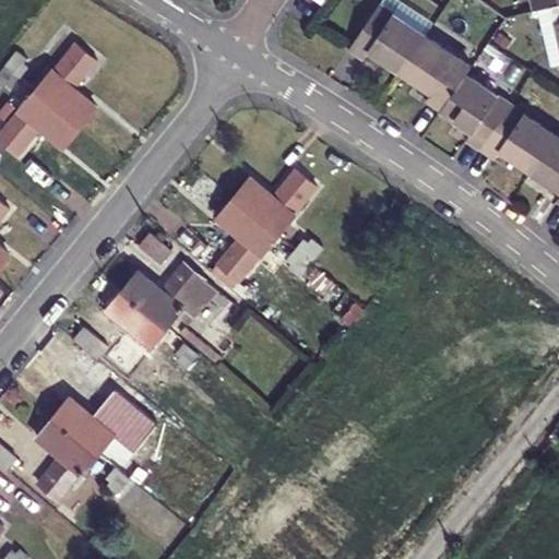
[(468,130),(462,139),(492,158),(498,150),(527,170),(558,192),(555,199),(558,201),(558,139),(552,135),(526,116),(509,105),(464,73),(470,66),(424,34),(380,2),(348,46),(364,57),(369,49),(399,70),(430,92),(426,99),(439,108),(468,130)]
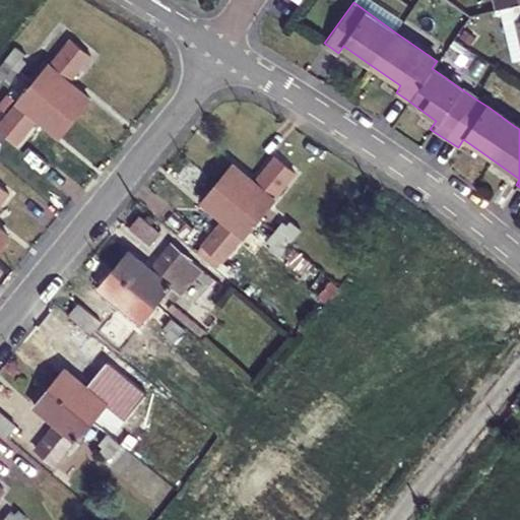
[(72,42),(38,84),(76,116),(89,100),(70,82),(90,58),(72,42)]
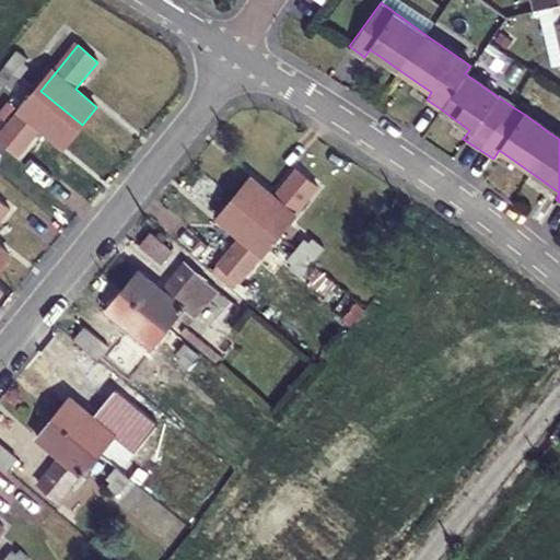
[(25,54),(12,69),(27,81),(36,70),(31,65),(34,60),(25,54)]
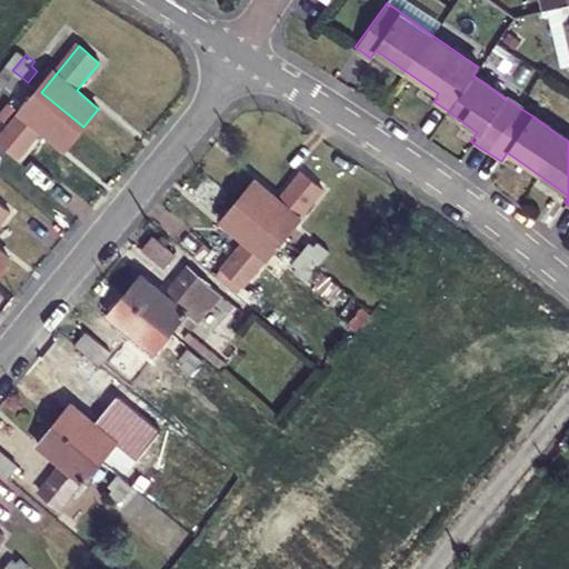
[(20,92),(28,82),(12,70),(1,83),(10,91),(13,87),(20,92)]
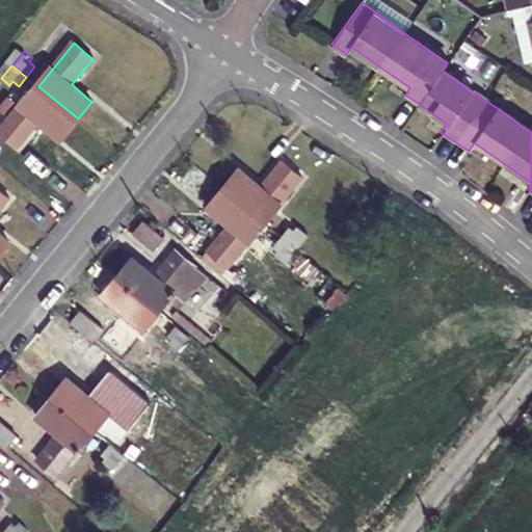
[(61,138),(78,118),(38,86),(0,132),(19,148),(41,122),(61,138)]
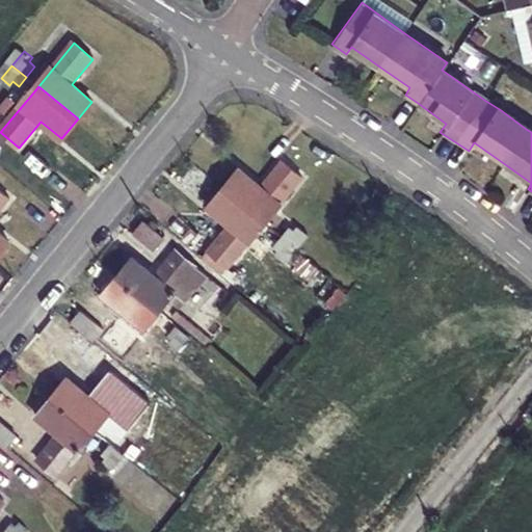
[(469,151),(440,132),(454,142),(468,153),(469,151)]
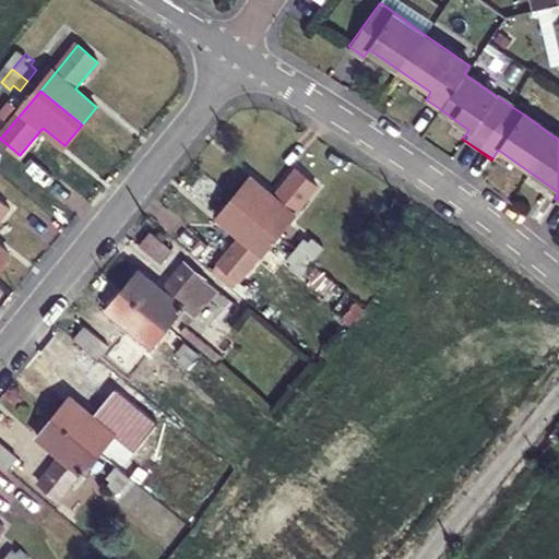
[(252,177),(236,197),(282,234),(306,205),(312,212),(324,198),(317,191),(319,189),(311,181),(331,158),(319,147),(299,171),(298,170),(285,186),(275,177),(266,189),(252,177)]
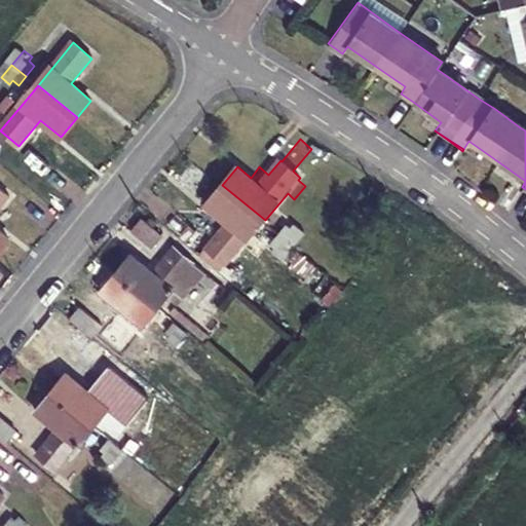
[(228,264),(265,220),(222,185),(205,204),(227,224),(207,247),(228,264)]
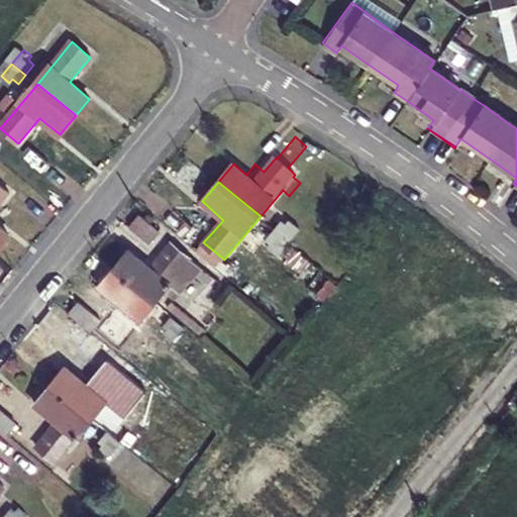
[(0,185),(0,246),(9,235),(0,227),(0,204),(9,193),(0,185)]
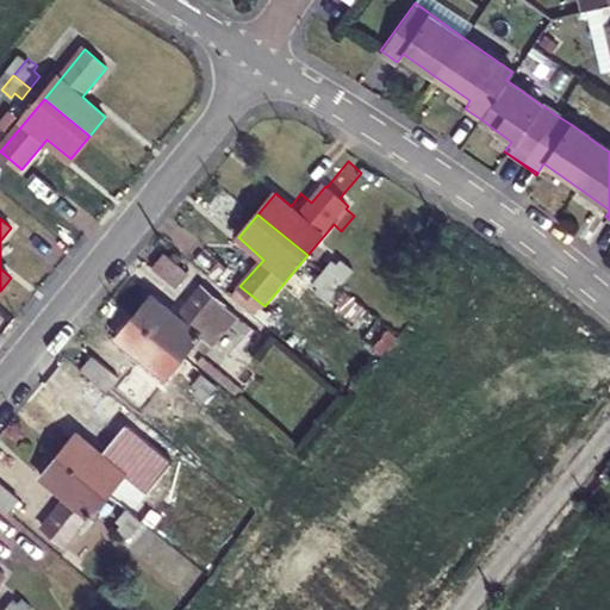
[(155,271),(178,290),(190,275),(167,256),(155,271)]
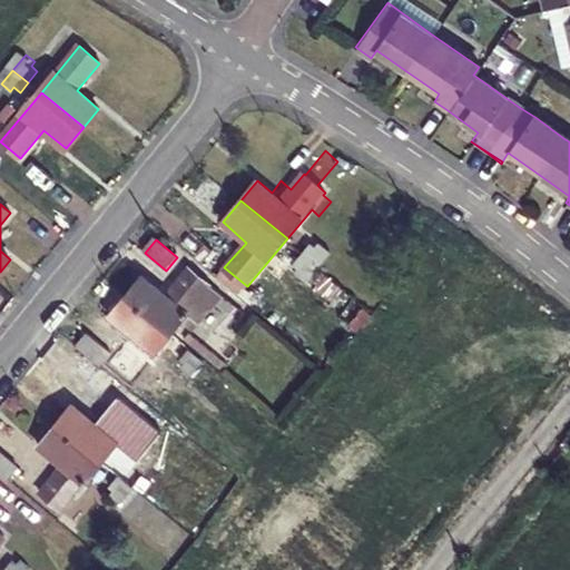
[(311,272),(328,255),(317,244),(300,261),(311,272)]
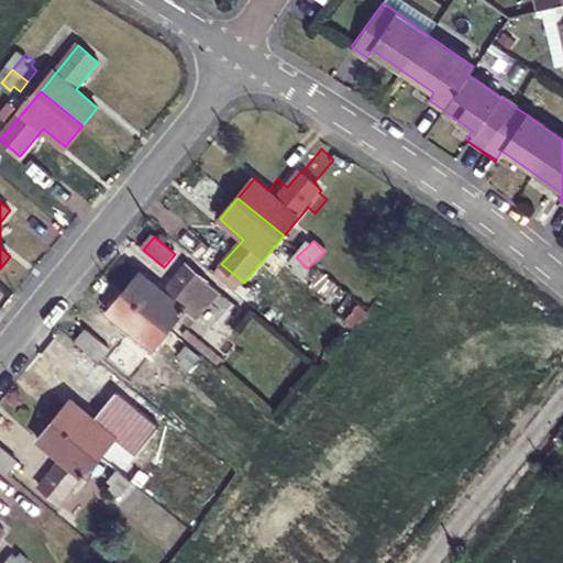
[(141,272),(123,294),(169,331),(197,296),(209,306),(220,291),(187,264),(165,291),(141,272)]
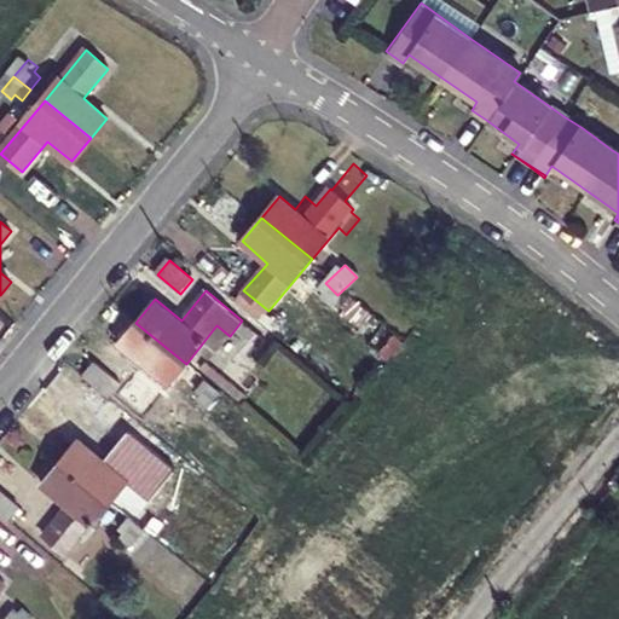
[(288,322),(276,336),(287,345),(298,330),(288,322)]
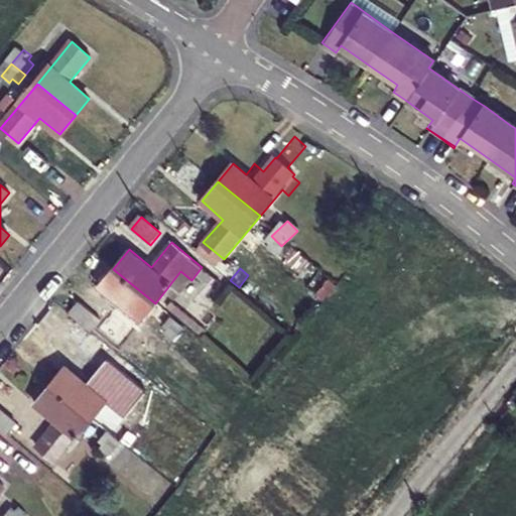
[(120,346),(155,303),(113,269),(100,285),(121,304),(100,330),(120,346)]
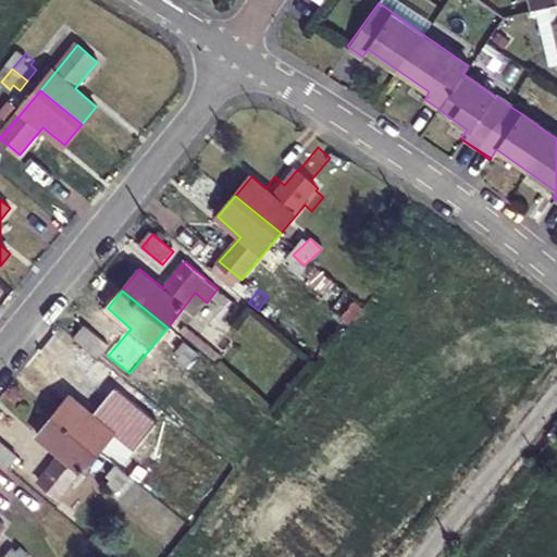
[(230,299),(238,308),(243,302),(234,296),(230,299)]
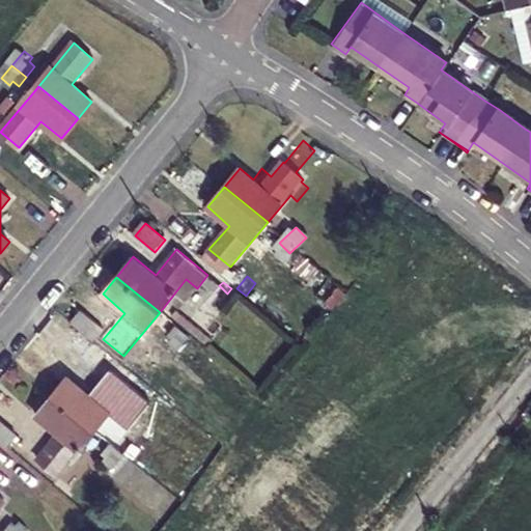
[(81,313),(72,324),(92,341),(102,330),(81,313)]
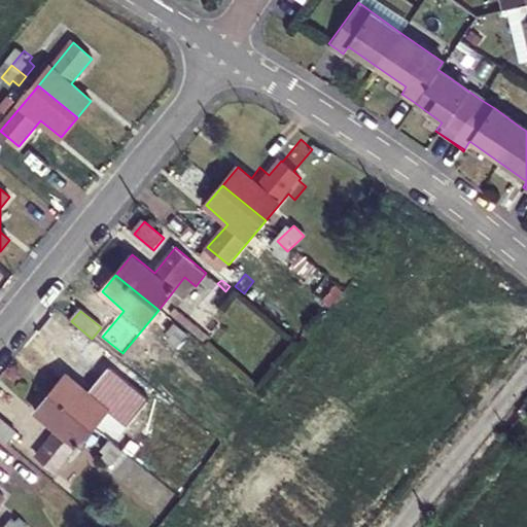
[(187,334),(175,323),(166,334),(170,338),(167,341),(175,348),(187,334)]
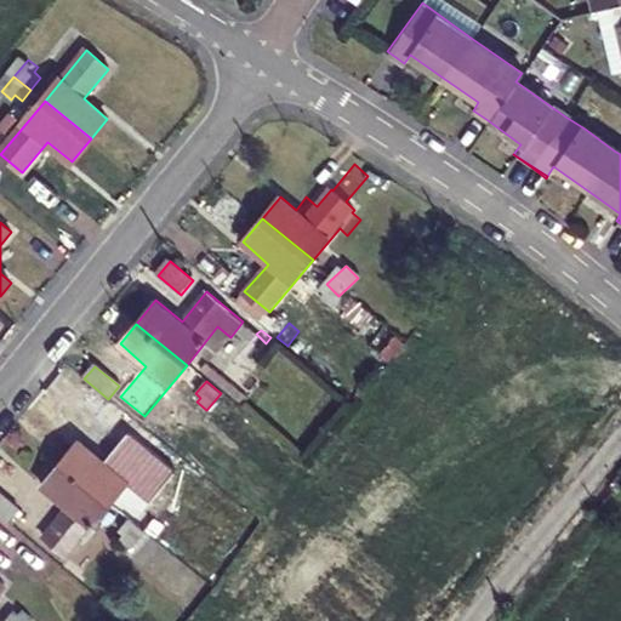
[(80,440),(61,463),(112,503),(130,480),(142,491),(164,466),(152,455),(154,451),(131,432),(106,462),(80,440)]
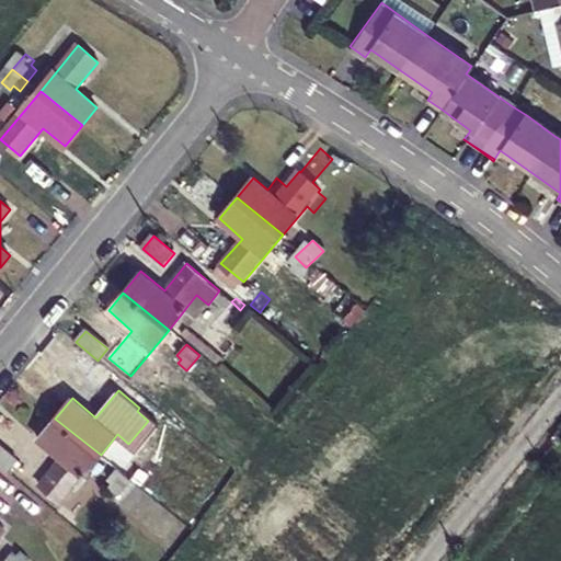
[(72,489),(101,455),(55,419),(38,438),(61,459),(41,484),(71,511),(82,496),(72,489)]
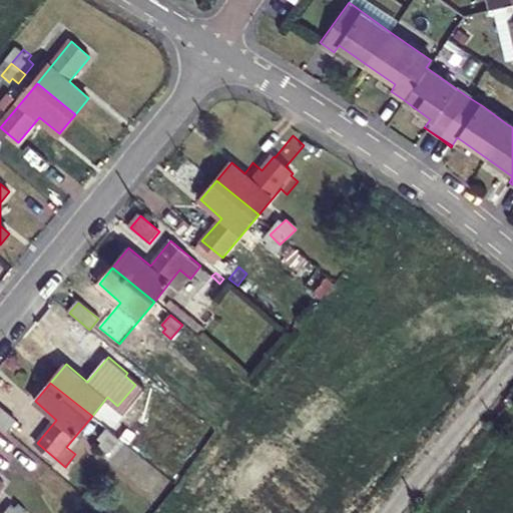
[(0,417),(9,425),(20,411),(0,394),(0,417)]
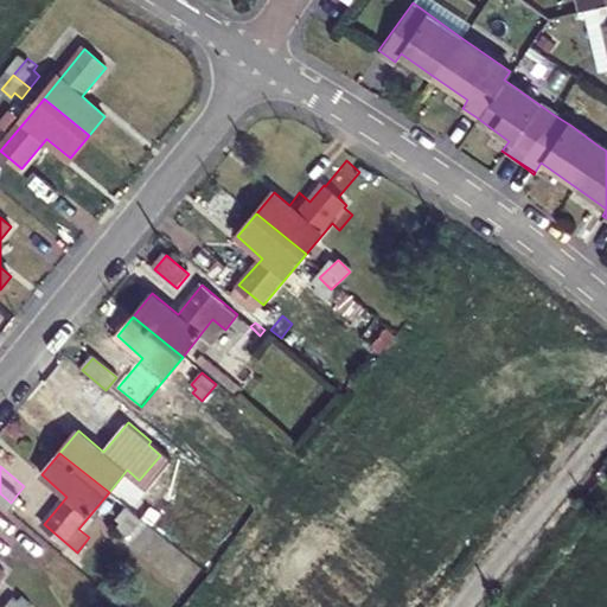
[(148,480),(126,505),(141,518),(164,492),(148,480)]
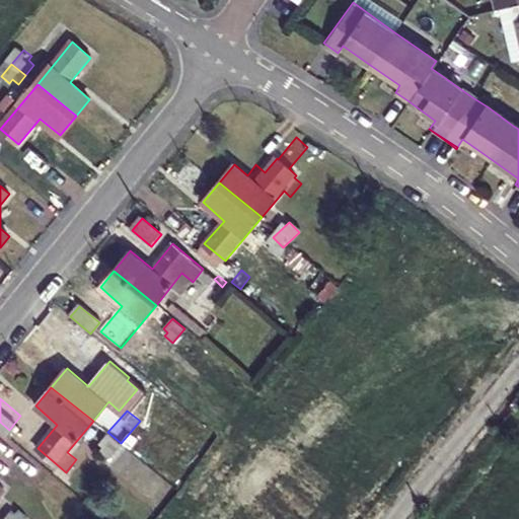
[(109,457),(121,443),(107,432),(99,443),(102,445),(99,449),(109,457)]
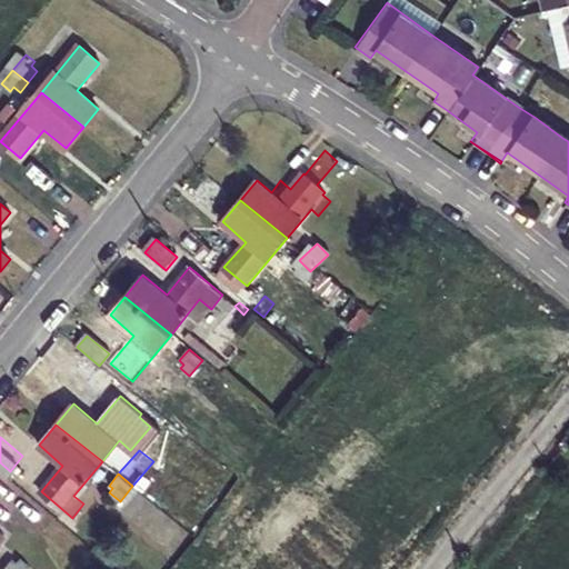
[(0,543),(29,509),(8,491),(0,500),(0,543)]
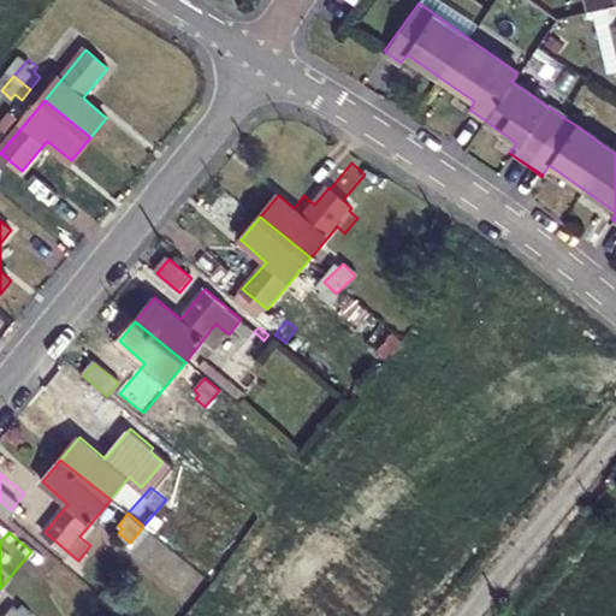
[(16,605),(6,615),(35,615),(37,614),(25,604),(22,609),(16,605)]
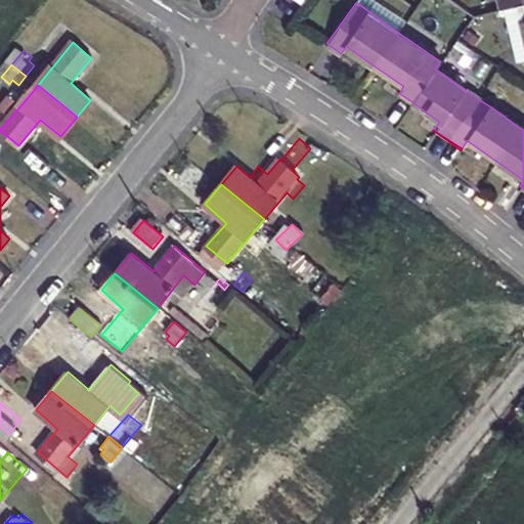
[(520,523),(507,514),(497,523),(520,523)]
